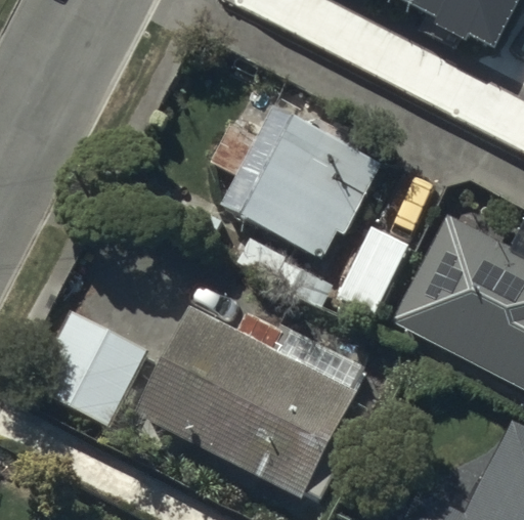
[(401,0),(489,45),(512,0),(401,0)]
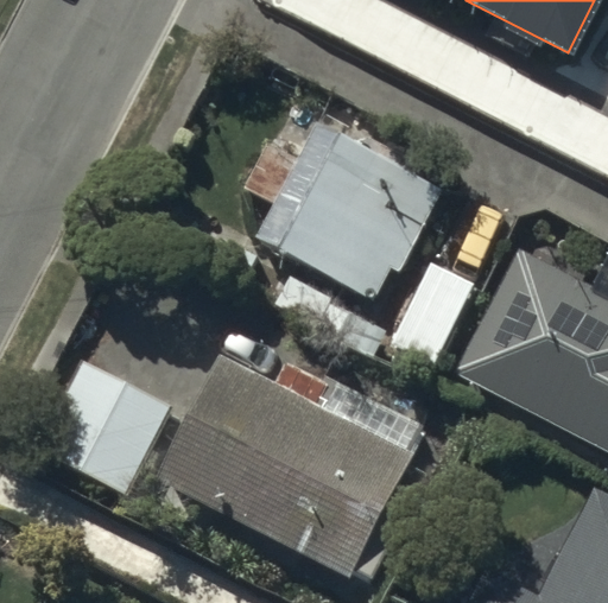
[(444,186),(317,119),(296,159),(268,145),(246,186),(273,202),(254,239),(373,303),(392,267),(399,271),(444,186)]
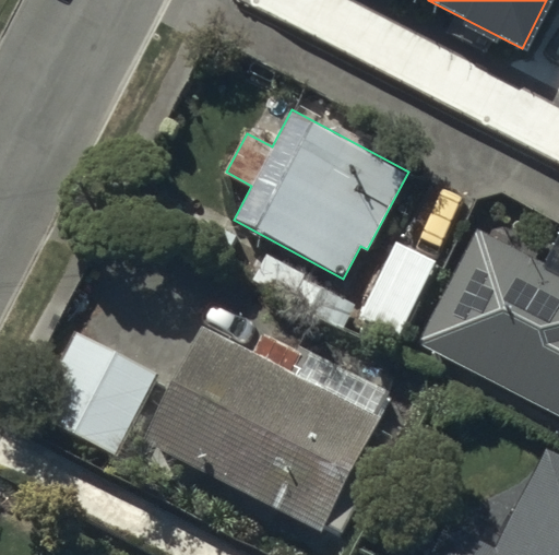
[(558,270),(476,228),(418,342),(558,413),(558,423),(554,435),(558,437),(558,270)]
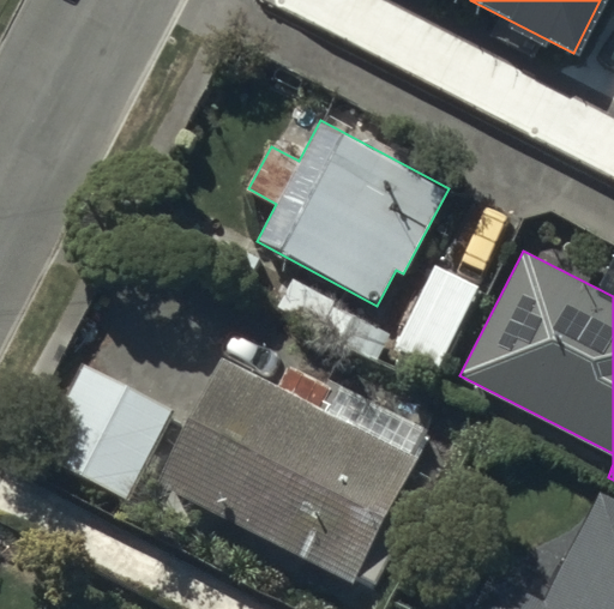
[(477,285),(433,265),(397,344),(440,363),(477,285)]
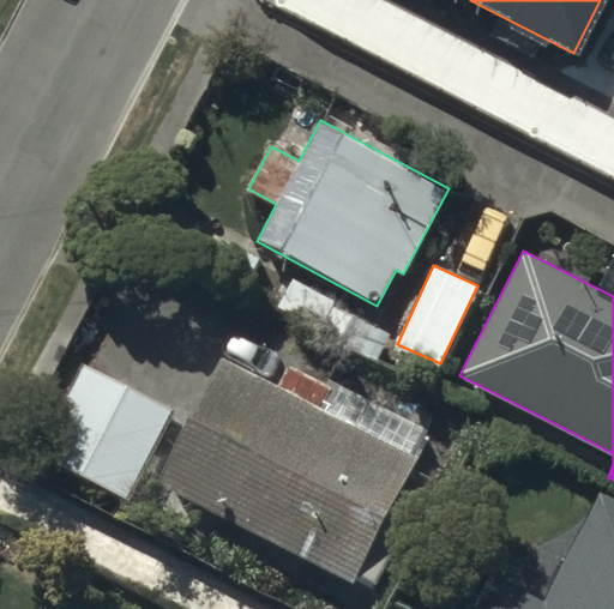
[(415,458),(222,356),(156,478),(349,580),(415,458)]
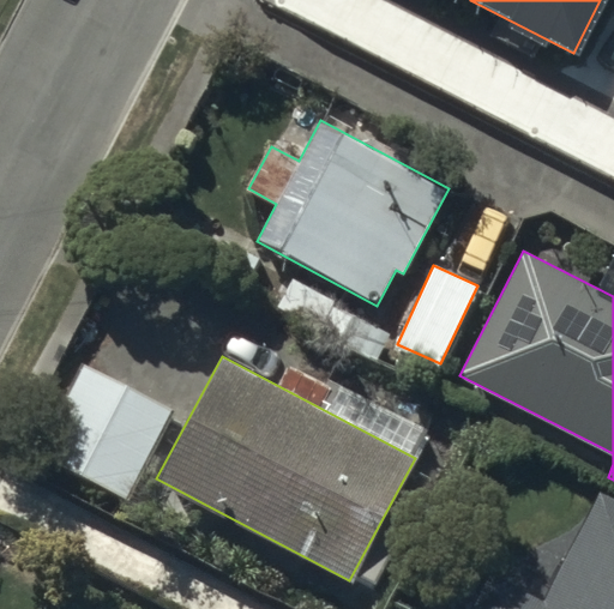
[(169,409),(86,366),(41,454),(124,496),(169,409)]
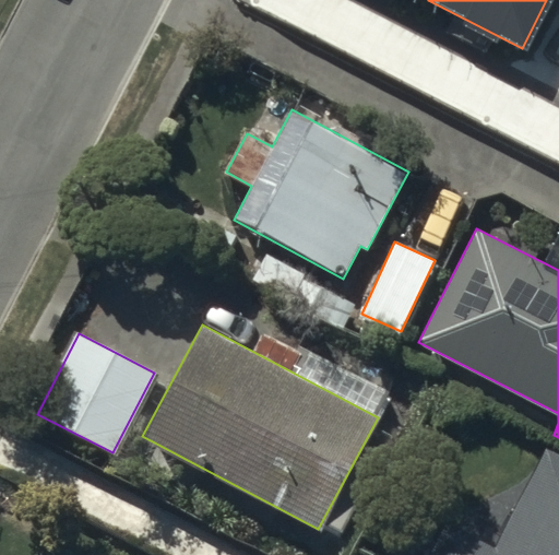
[(558,554),(558,453),(545,447),(494,547),(447,523),(430,554),(558,554)]
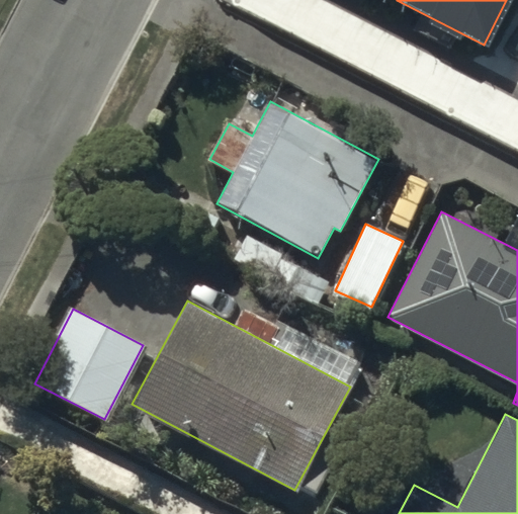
All buildings are outlined.
